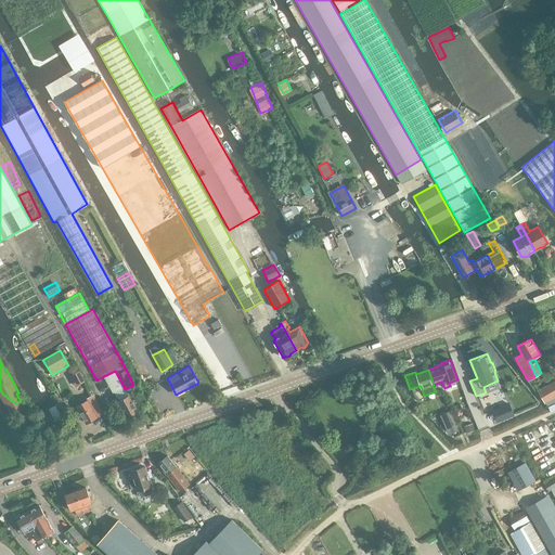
[(79,371),(71,376),(76,386),(85,382),(79,371)]
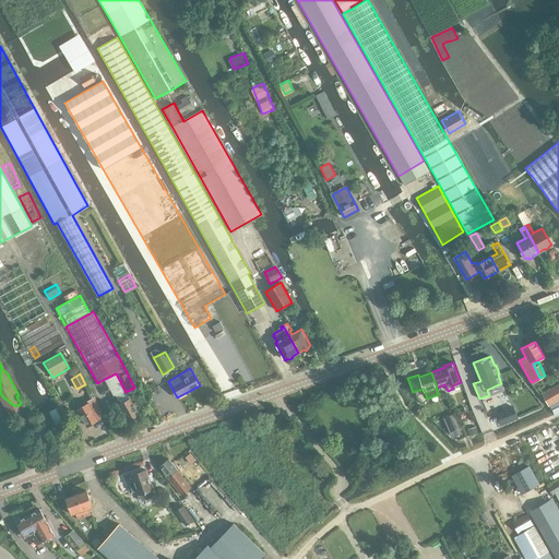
[(558,384),(542,395),(548,407),(558,401),(558,384)]
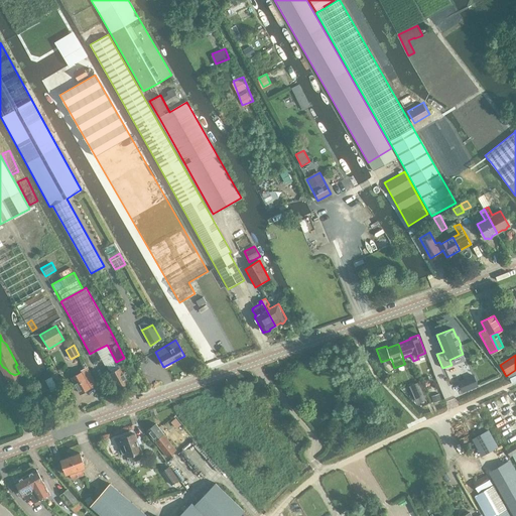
[(81,393),(96,385),(84,362),(81,364),(84,369),(81,370),(82,371),(71,377),(81,393)]
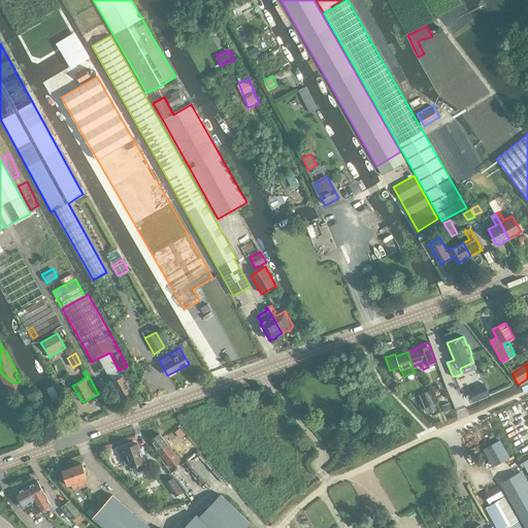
[(121,397),(131,392),(122,373),(112,378),(113,382),(112,383),(121,397)]
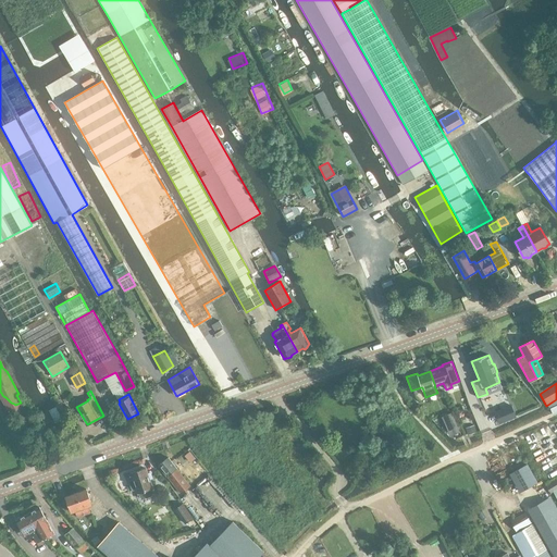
[(139,407),(147,403),(144,397),(141,394),(135,398),(137,400),(136,400),(139,407)]
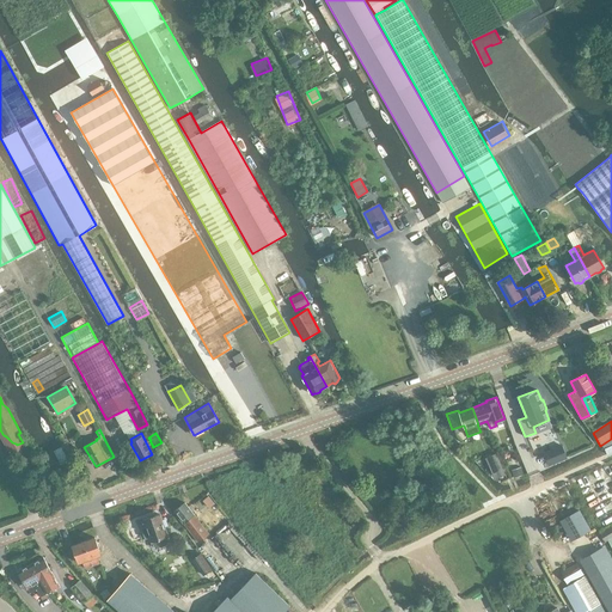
[(543,454),(548,467),(567,460),(561,447),(543,454)]
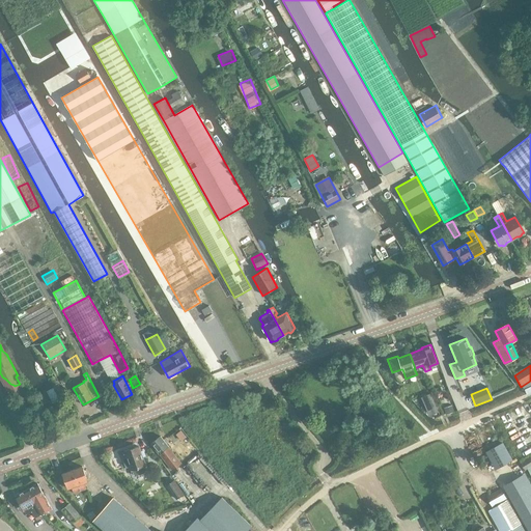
[(424,398),(434,415),(440,412),(431,395),(424,398)]
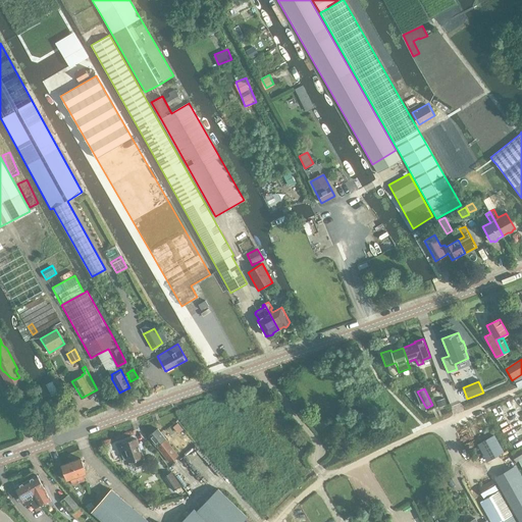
[(436,402),(438,409),(447,406),(445,399),(436,402)]
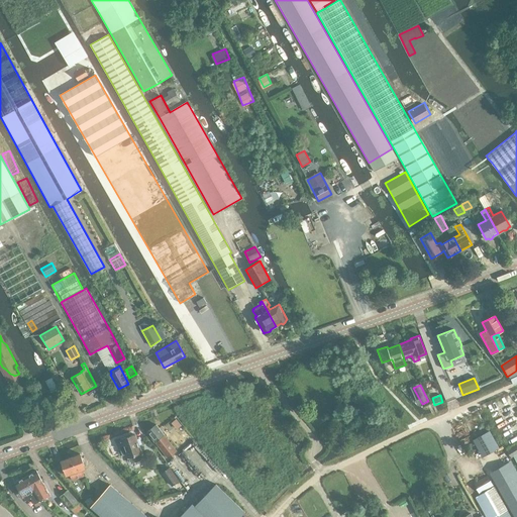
[(176,419),(172,423),(177,429),(181,425),(176,419)]
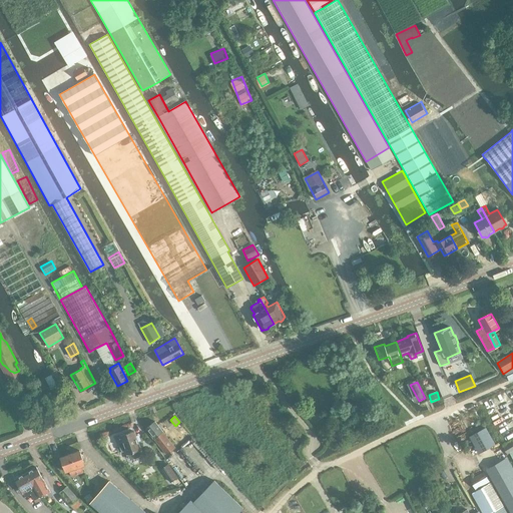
[(145,429),(153,440),(153,439),(166,455),(175,448),(162,432),(163,432),(154,422),(145,429)]
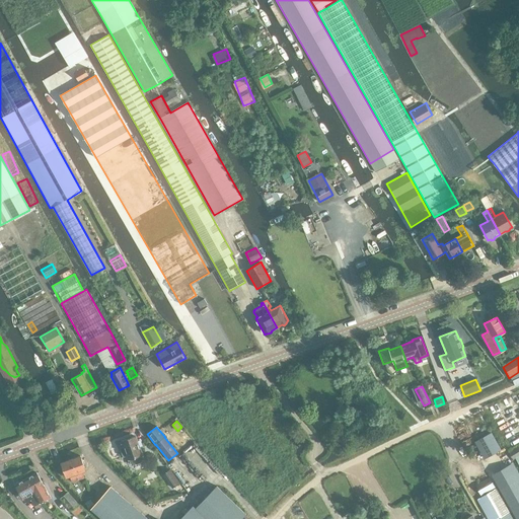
[(485,459),(501,450),(491,432),(475,441),(474,441),(485,459)]
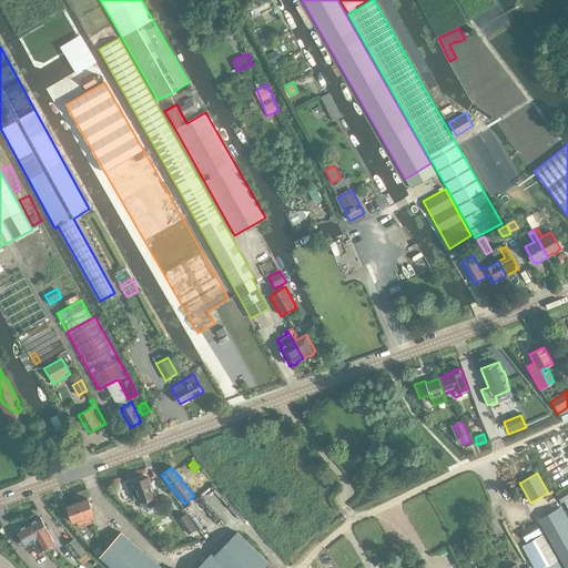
[(140,504),(154,498),(146,477),(133,482),(137,489),(132,492),(135,500),(138,499),(140,504)]
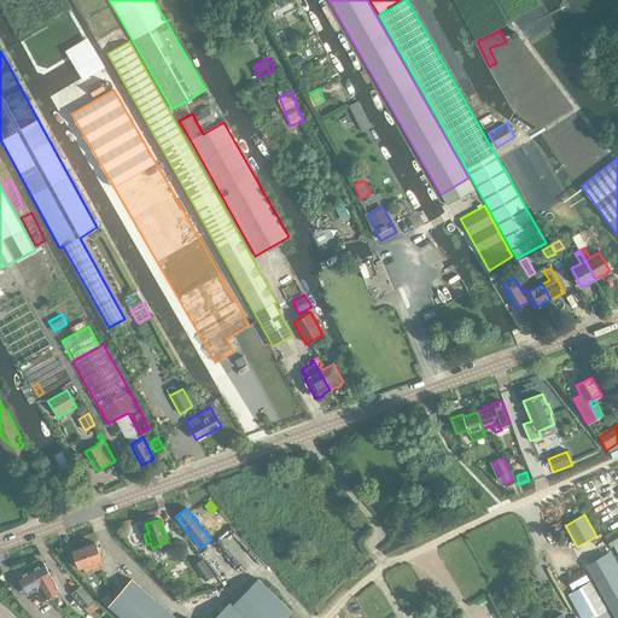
[(617,530),(605,536),(611,547),(614,546),(617,553),(617,530)]
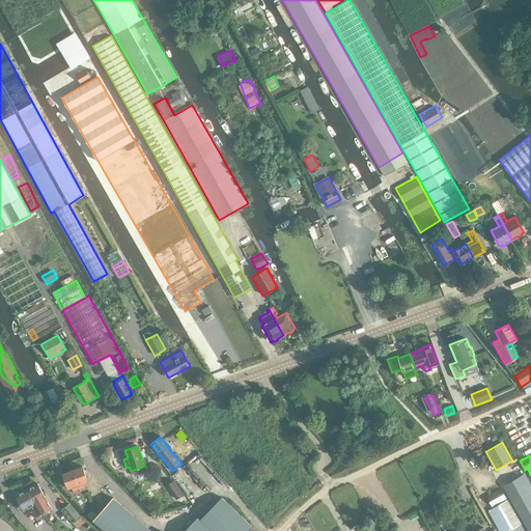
[(62,474),(67,490),(72,487),(74,494),(86,490),(84,483),(87,482),(82,467),(62,474)]
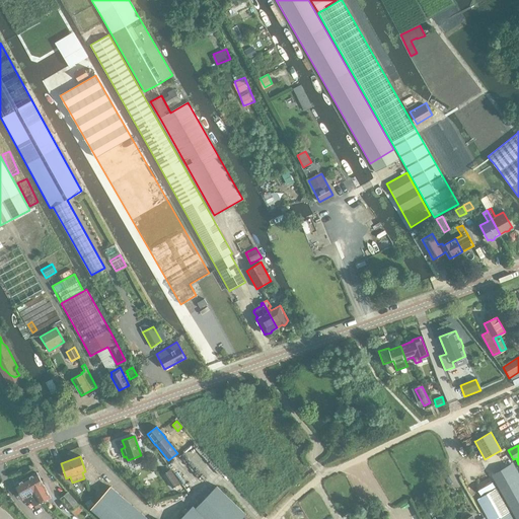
[(491,474),(516,518),(518,518),(518,482),(509,464),(491,474)]
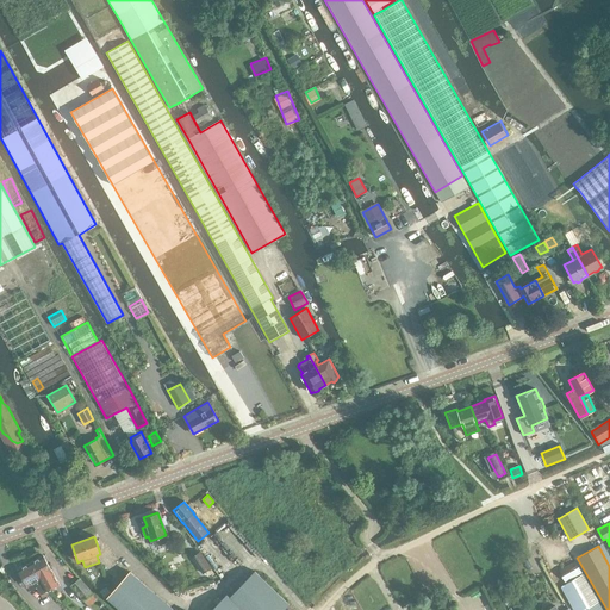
[(203,574),(211,567),(199,551),(191,558),(203,574)]
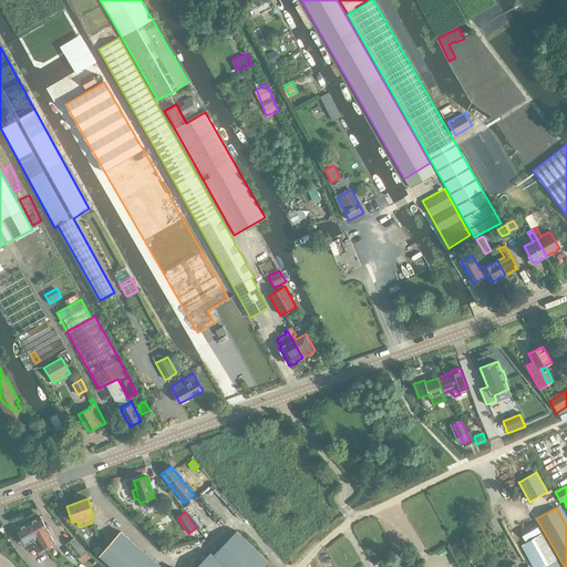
[(40,516),(28,523),(37,538),(43,549),(54,543),(40,516)]
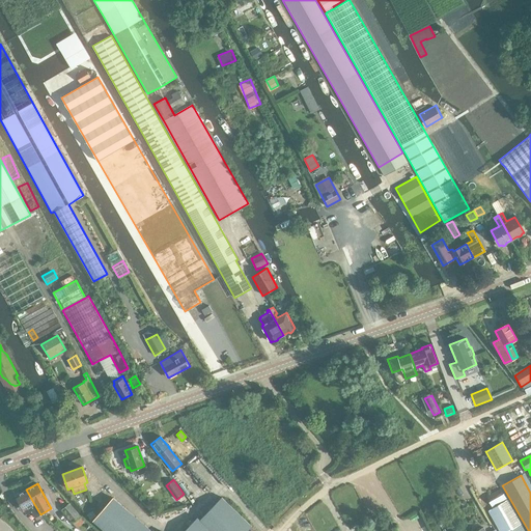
[(500,488),(486,497),(492,506),(506,499),(500,488)]
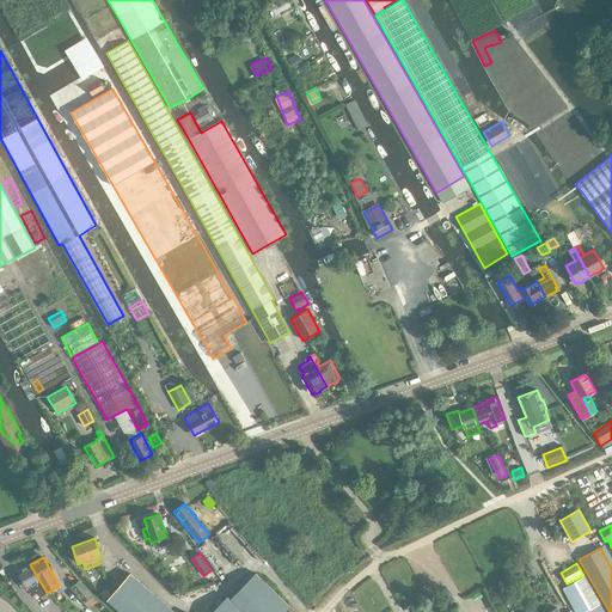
[(47,593),(40,581),(30,564),(18,571),(30,593),(37,589),(41,597),(47,593)]
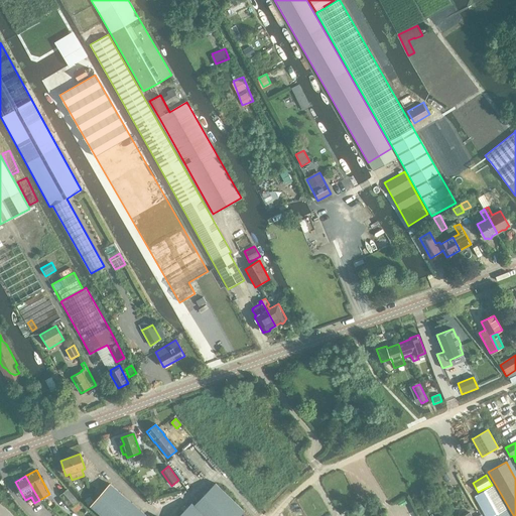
[(91,506),(102,515),(239,515),(245,511),(216,483),(195,505),(191,503),(178,515),(146,515),(110,484),(91,506)]
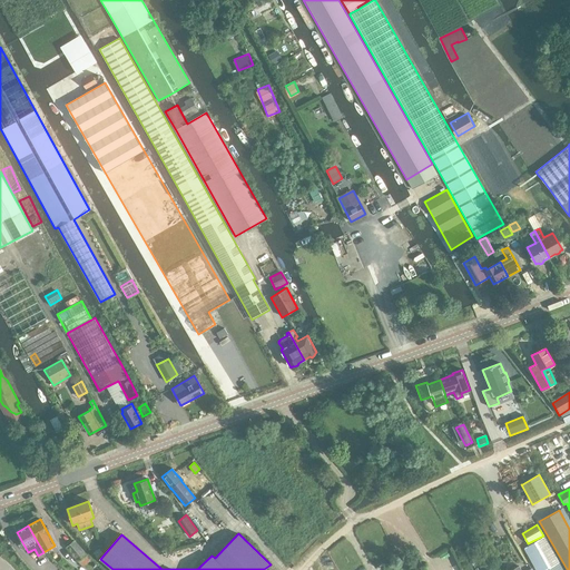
[(563,569),(544,537),(524,548),(536,569),(563,569)]
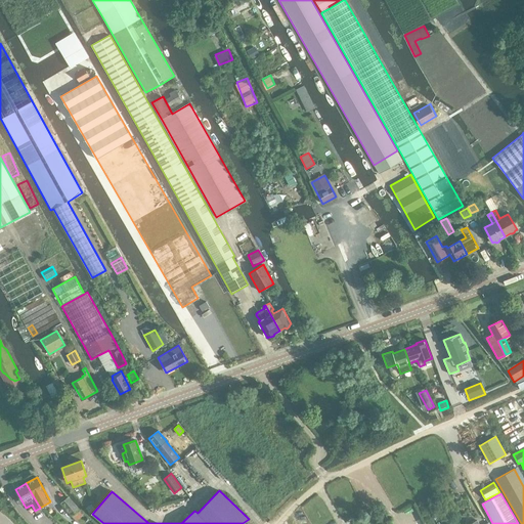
[(73,517),(80,510),(69,496),(60,504),(73,517)]
